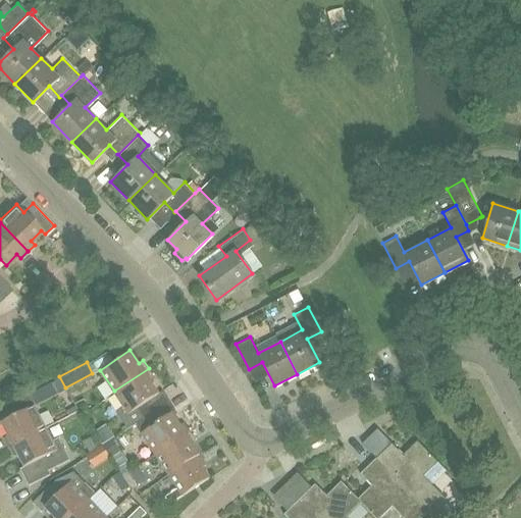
[(144,416),(168,399),(162,389),(158,392),(149,379),(154,376),(149,368),(114,391),(128,412),(137,406),(144,416)]
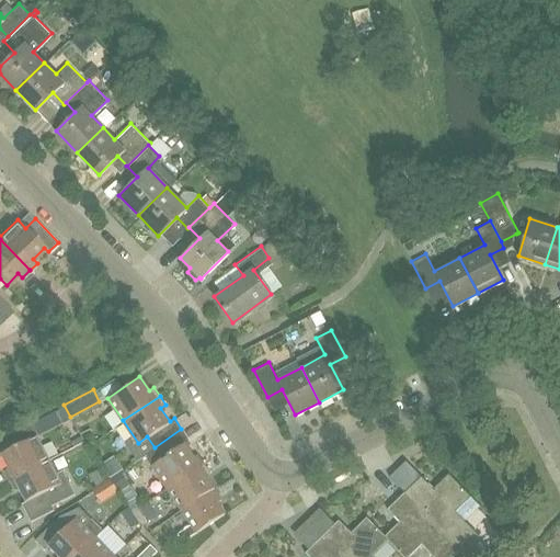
[(64,405),(55,409),(61,421),(70,417),(64,405)]
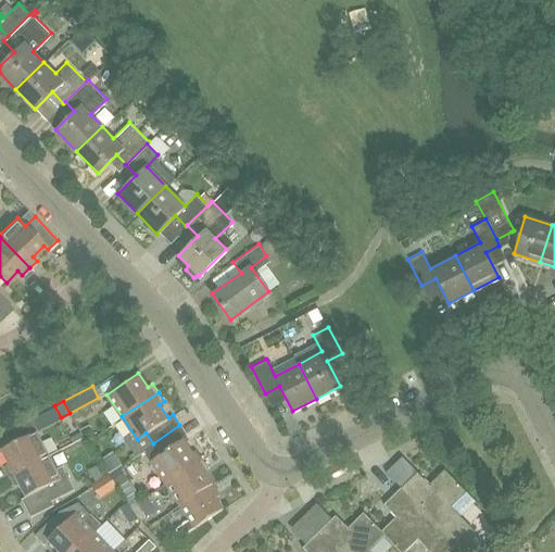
[(32,417),(20,424),(25,435),(35,430),(38,429),(32,417)]
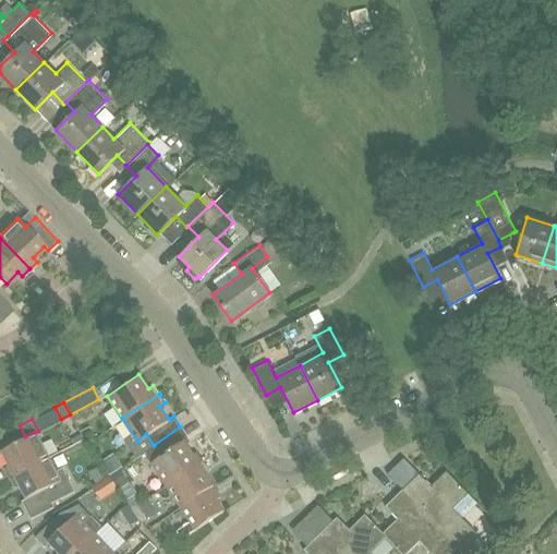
[(9,476),(48,456),(35,432),(25,436),(20,425),(0,435),(0,449),(1,449),(9,464),(3,467),(9,476)]
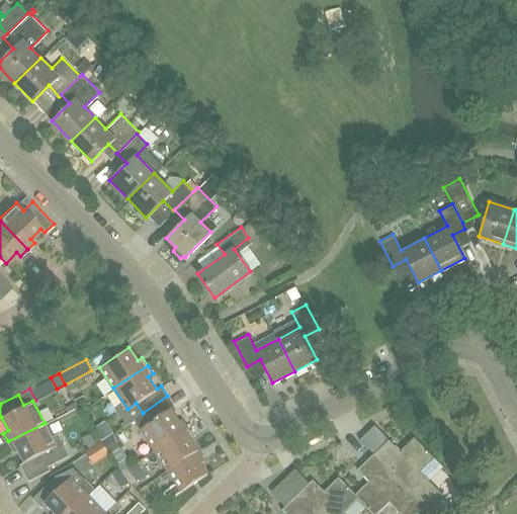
[(154,448),(187,426),(182,418),(178,421),(170,408),(174,406),(167,396),(143,413),(149,422),(140,428),(154,448)]
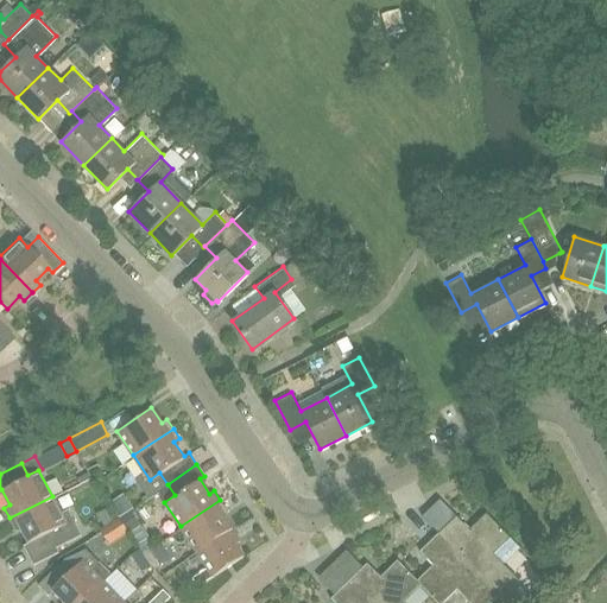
[(52,496),(10,518),(14,528),(20,525),(29,540),(23,544),(32,563),(58,550),(57,546),(82,533),(69,508),(61,512),(52,496)]
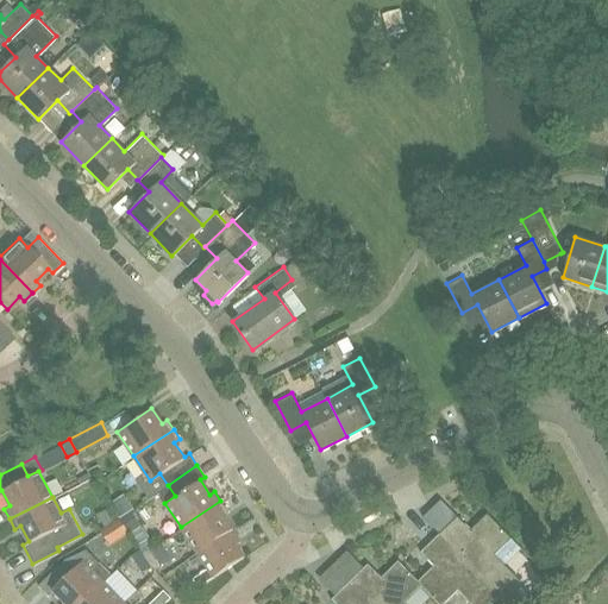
[(196,551),(231,528),(223,514),(227,510),(220,501),(181,527),(196,551)]
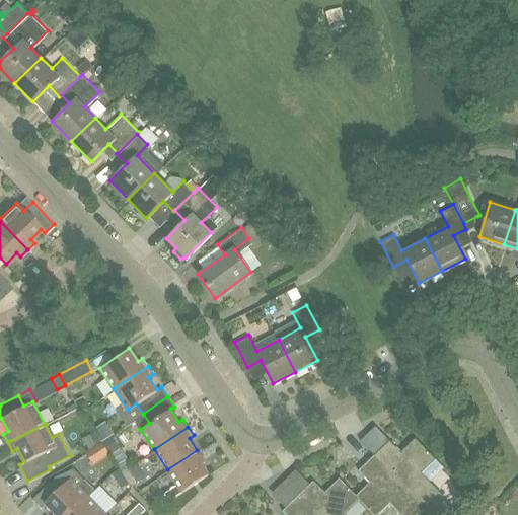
[(82,437),(89,448),(98,442),(91,431),(82,437)]
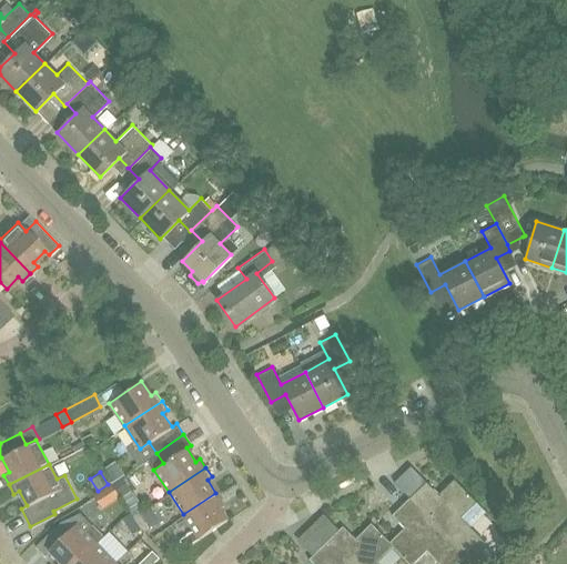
[(408,496),(465,555),(483,539),(461,515),(476,500),(454,477),(438,492),(426,480),(408,496)]
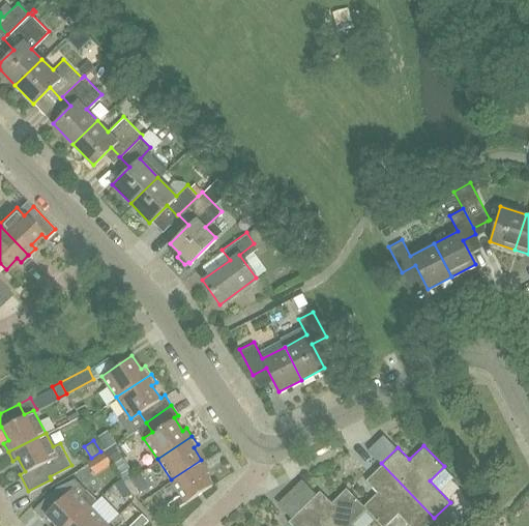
[(110,460),(104,449),(86,461),(93,471),(110,460)]
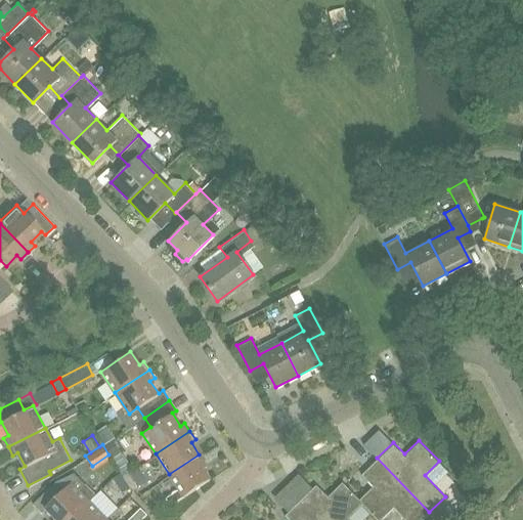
[(199,455),(169,474),(178,487),(165,496),(165,497),(166,497),(170,504),(209,478),(202,467),(206,465),(199,455)]
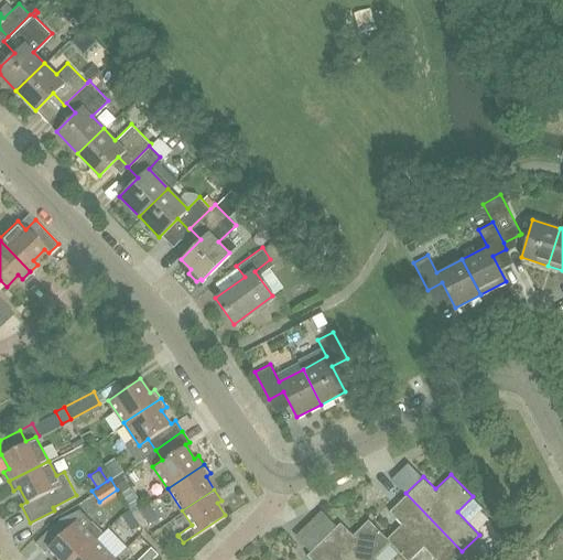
[(437,559),(452,559),(462,551),(405,493),(389,509),(401,523),(387,537),(386,537),(389,540),(389,541),(408,559),(423,545),(437,559)]
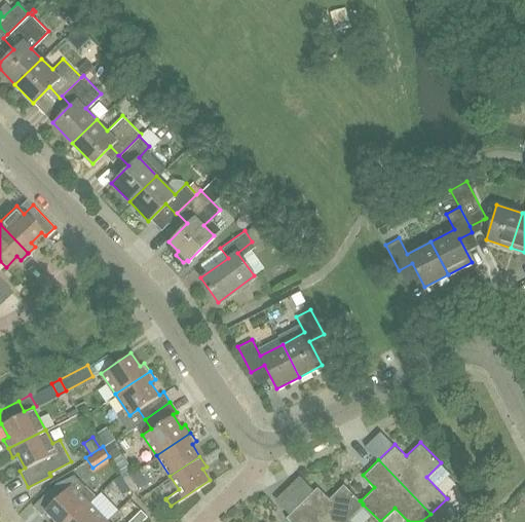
[(123,477),(120,473),(113,478),(122,491),(129,487),(123,477)]
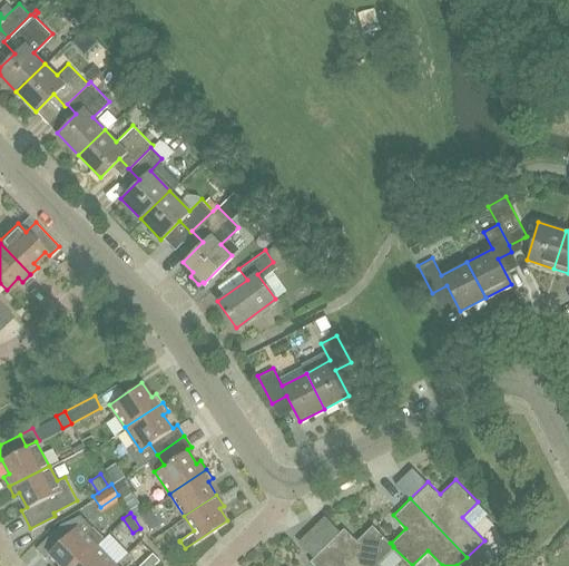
[(140,528),(143,533),(149,528),(139,514),(134,517),(140,528)]
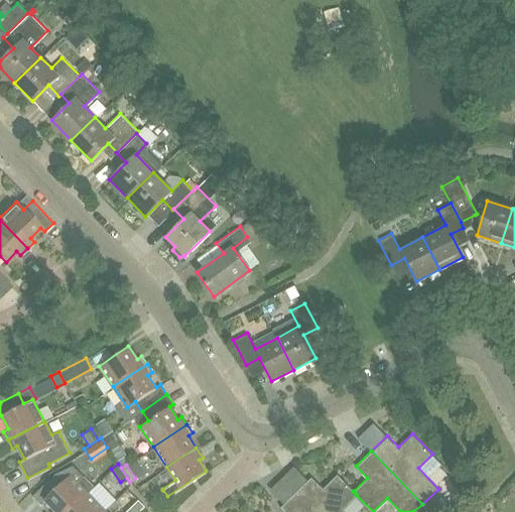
[(66,511),(87,492),(93,487),(76,469),(61,482),(53,473),(32,494),(40,503),(44,499),(54,510),(51,511),(66,511)]
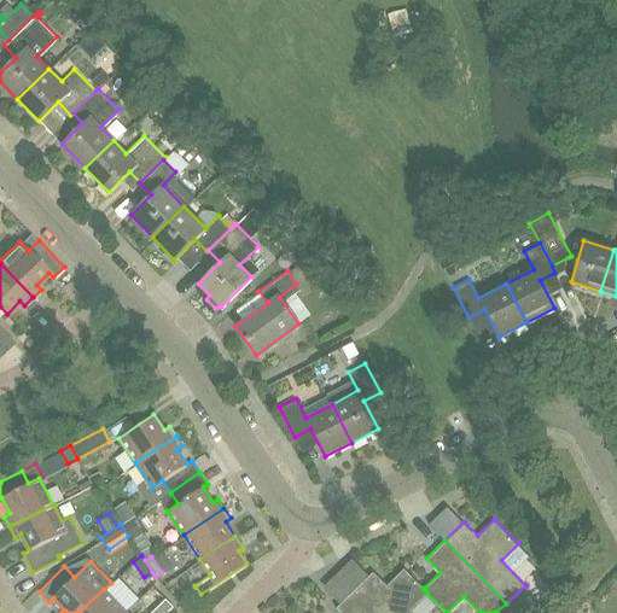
[(423,588),(424,588),(403,566),(386,583),(373,570),(354,588),(378,612),(414,612),(411,608),(426,593),(426,591),(423,588)]
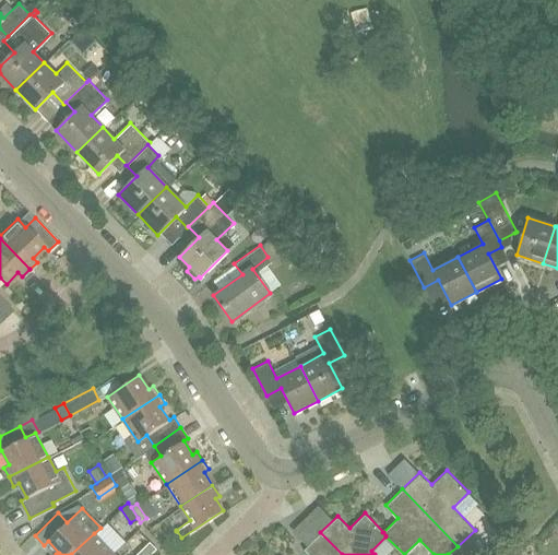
[(176,531),(165,538),(170,545),(181,538),(177,531),(176,531)]
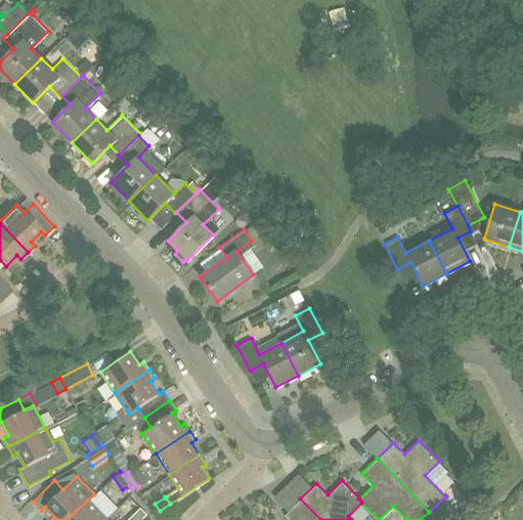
[(320,519),(300,499),(285,514),(290,519),(320,519)]
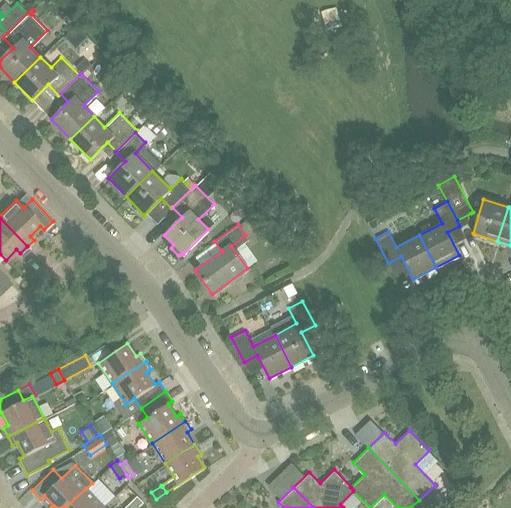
[(100,507),(103,505),(86,488),(65,507),(100,507)]
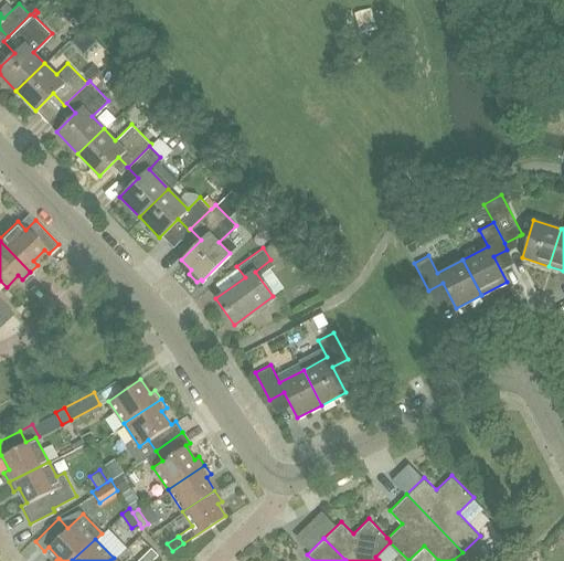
[(149,560),(158,553),(150,546),(135,560),(116,560),(114,558),(110,560),(149,560)]
